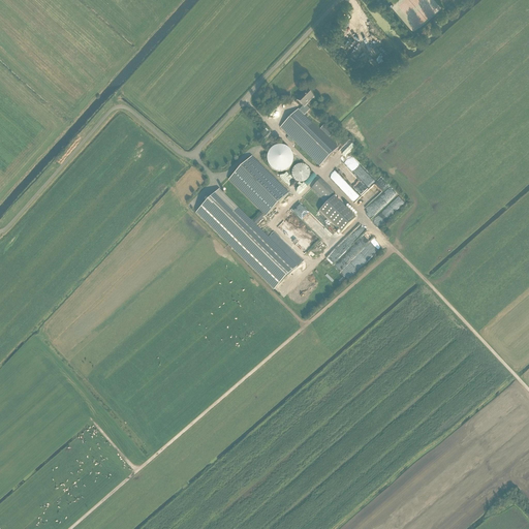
[(300,111),(305,116),(310,111),(306,106),(314,98),(307,91),(297,100),(303,106),(300,111)]
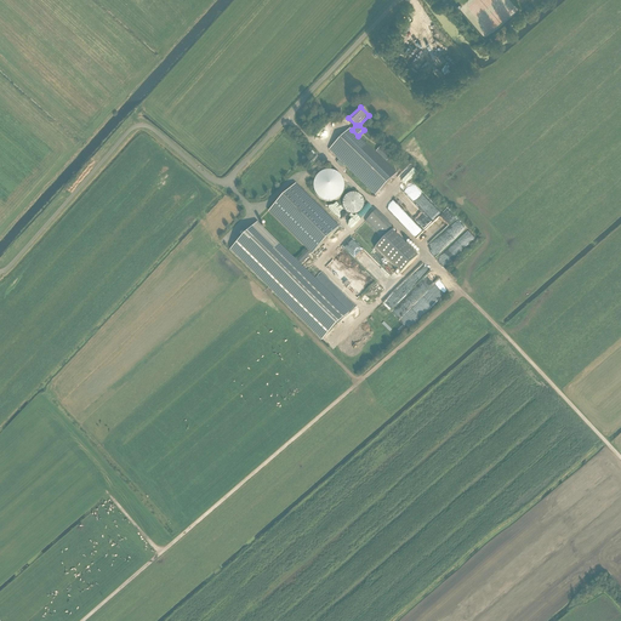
[(352,130),(351,129),(329,151),(375,195),(397,175),(358,136),(352,130)]
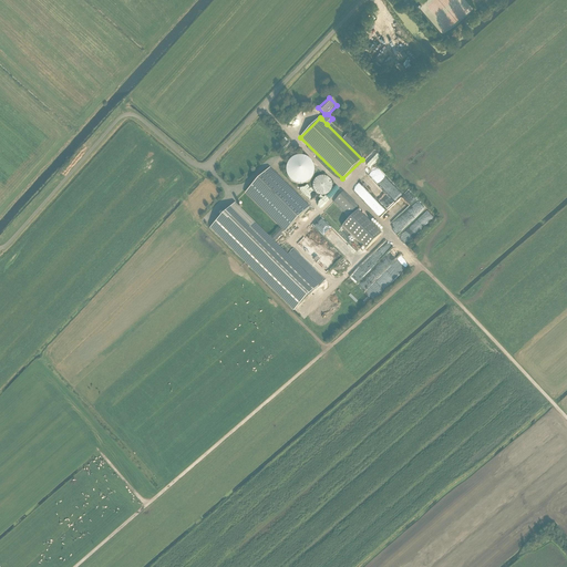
[(357,144),(348,134),(343,138),(352,148),(357,144)]
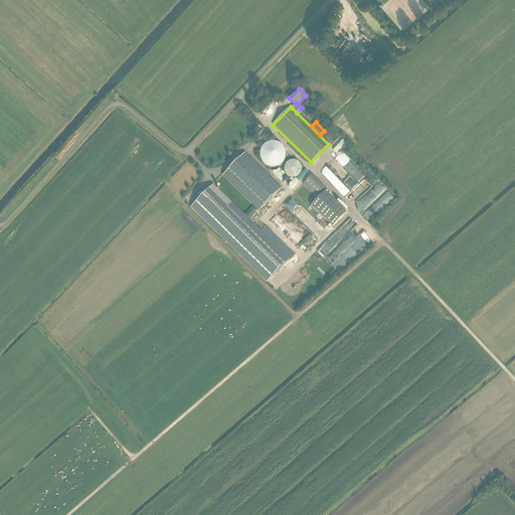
[(340,136),(330,147),(336,152),(347,142),(340,136)]
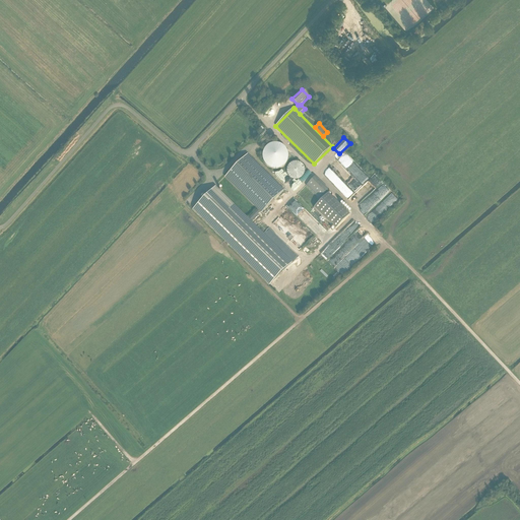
[(262,154),(262,155),(262,156),(263,157),(263,158),(263,159),(263,160),(264,161),(264,163),(265,164),(266,165),(267,166),(268,166),(269,167),(270,167),(271,168),(272,168),(273,168),(274,168),(275,168),(276,168),(278,168),(279,168),(280,168),(281,167),(282,166),(283,165),(284,165),(285,164),(286,163),(286,161),(286,160),(287,159),(287,158),(287,157),(288,156),(288,155),(288,153),(287,152),(287,151),(287,150),(286,149),(286,148),(285,147),(284,146),(284,145),(283,145),(282,144),(281,144),(281,143),(280,143),(279,143),(277,142),(276,142),(275,142),(274,142),(273,142),(272,142),(271,143),(270,143),(269,144),(268,144),(267,145),(266,146),(265,147),(264,148),(264,149),(263,150),(263,151),(263,152),(262,153),(262,154)]
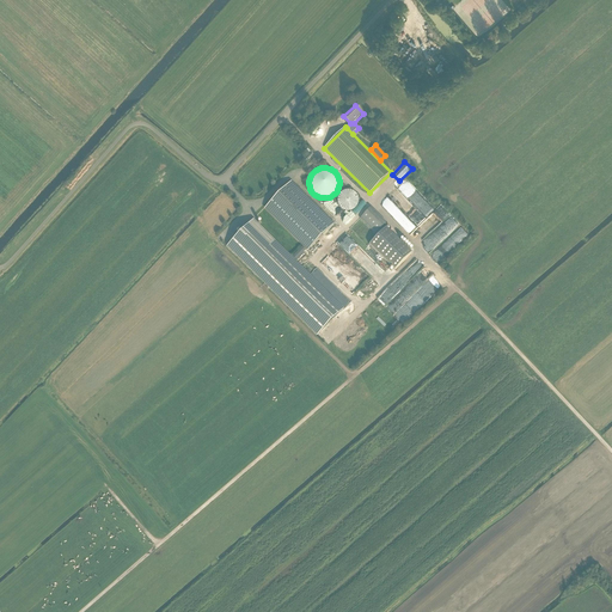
[(335,224),(293,183),(267,209),(308,251),(335,224)]
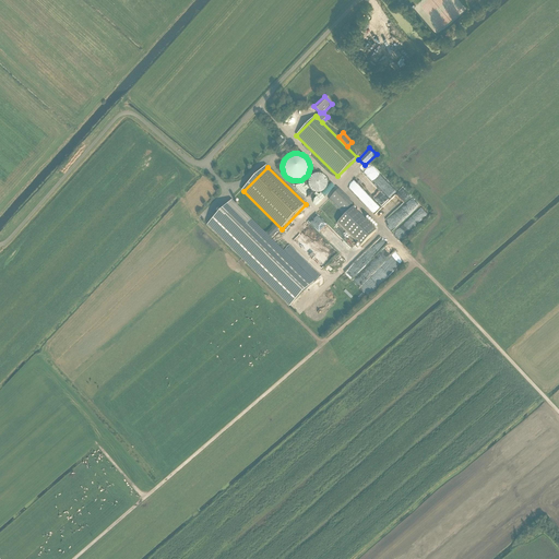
[(369,176),(377,185),(379,182),(382,186),(387,180),(376,169),(369,176)]
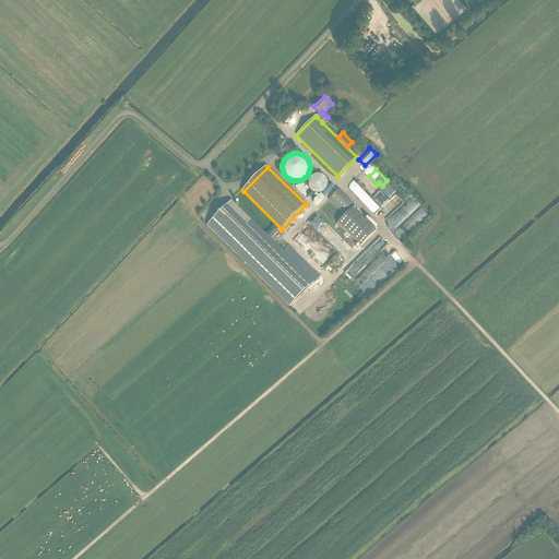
[(328,185),(328,182),(328,181),(326,179),(325,178),(324,177),(323,176),(322,175),(321,175),(319,174),(318,174),(316,174),(314,175),(312,176),(311,177),(310,178),(310,179),(309,180),(309,182),(309,183),(309,186),(309,187),(310,189),(311,190),(312,191),(313,191),(316,192),(317,192),(319,192),(320,192),(322,192),(323,191),(324,190),(325,189),(326,188),(326,186),(328,185)]
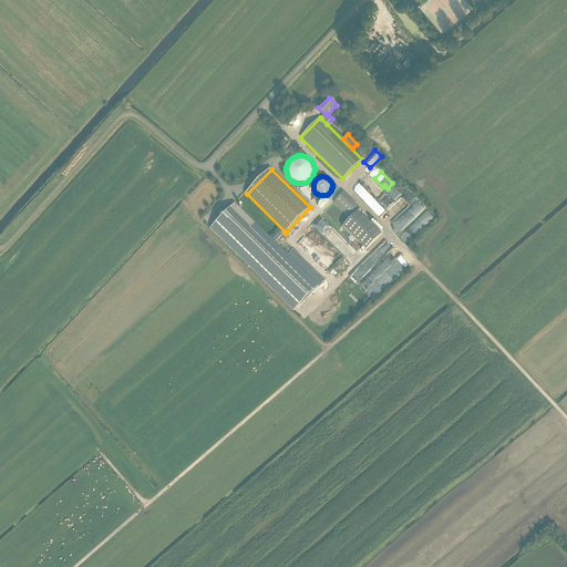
[(333,203),(348,217),(357,207),(342,193),(333,203)]
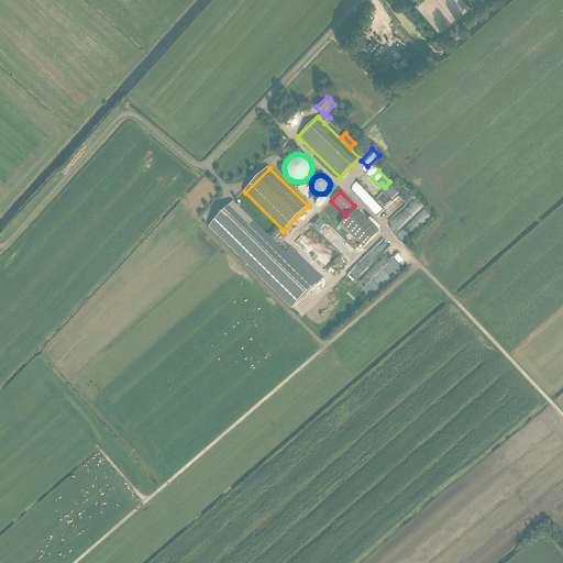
[(316,285),(232,203),(209,227),(293,309),(316,285)]
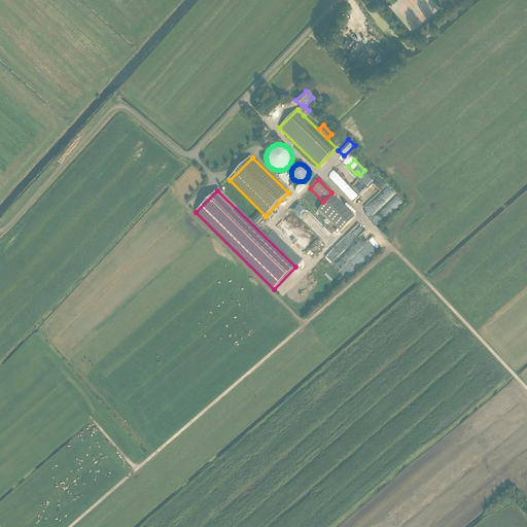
[(354,218),(341,204),(332,197),(318,211),(340,233),(354,218)]
